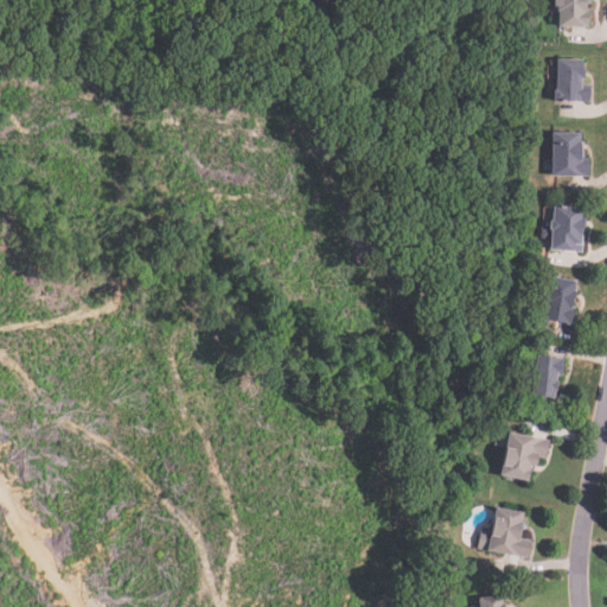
[(269,0),(261,11),(254,5),(257,0),(269,0)]
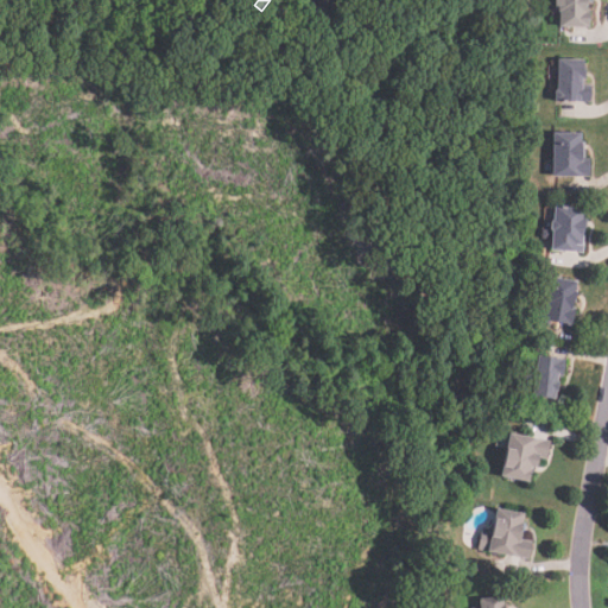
[(588,26),(557,25),(557,11),(555,11),(555,5),(552,5),(552,0),(589,0),(589,2),(584,1),(584,8),(588,8),(588,26)]
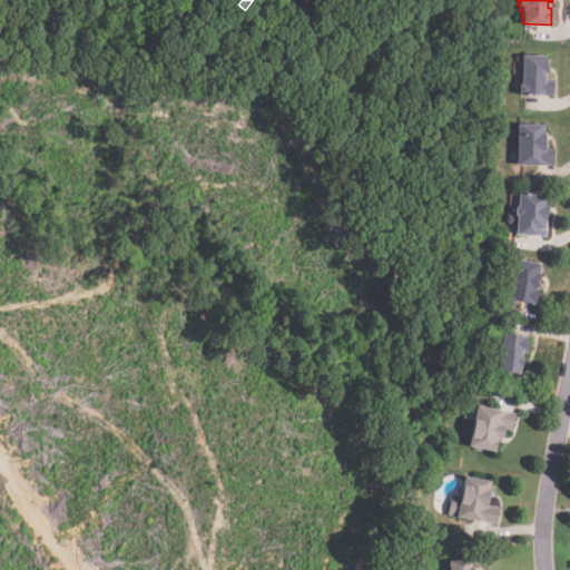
[(551,96),(521,95),(518,92),(518,85),(521,82),(521,55),(546,56),(546,65),(547,65),(547,75),(544,75),(544,78),(551,79),(551,96)]
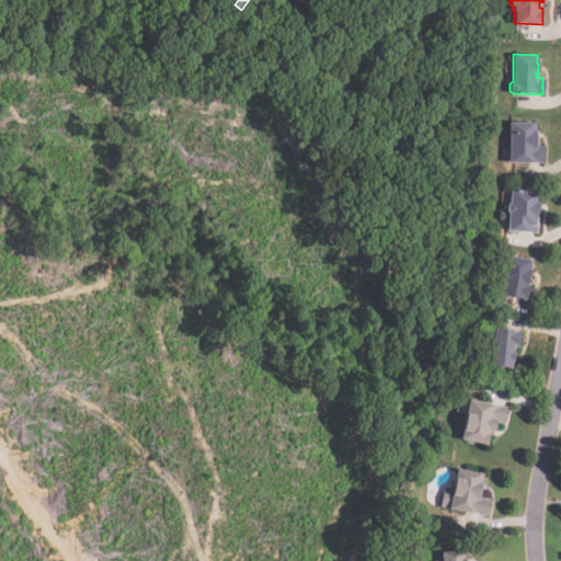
[(542,162),(508,162),(508,123),(535,123),(535,147),(542,147),(542,162)]
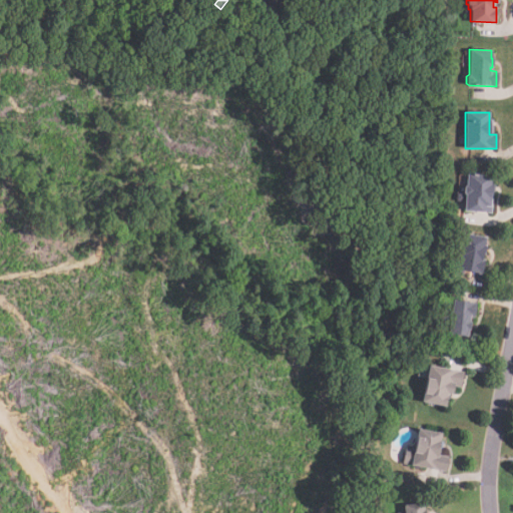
[(488,212),(463,210),(464,194),(463,192),(463,186),(466,185),(467,173),(492,175),(491,183),(490,183),(488,212)]
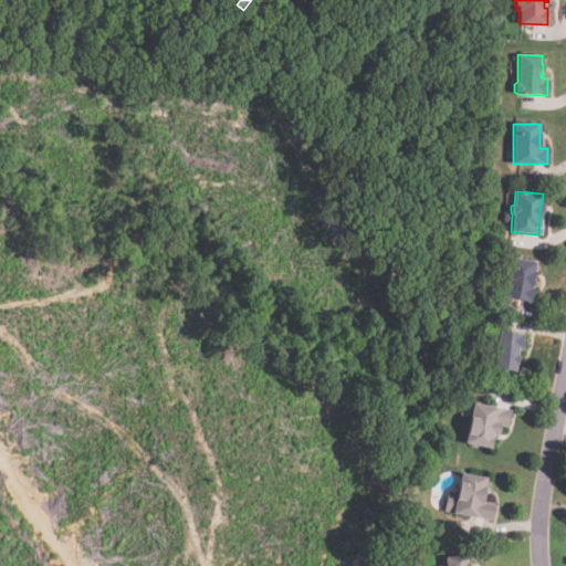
[(532,302),(511,297),(510,302),(503,301),(506,284),(504,283),(505,279),(502,279),(505,265),(509,265),(510,257),(535,261),(534,271),(535,271),(534,281),(532,281),(531,285),(534,286),(532,302)]
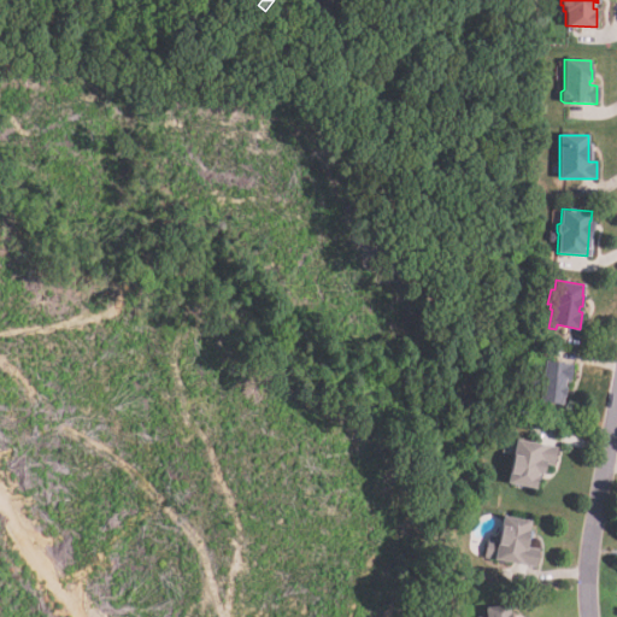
[(573,365),(570,382),(565,382),(564,388),(566,388),(565,398),(563,397),(560,406),(536,401),(539,389),(527,388),(529,372),(541,375),(544,360),(573,365)]
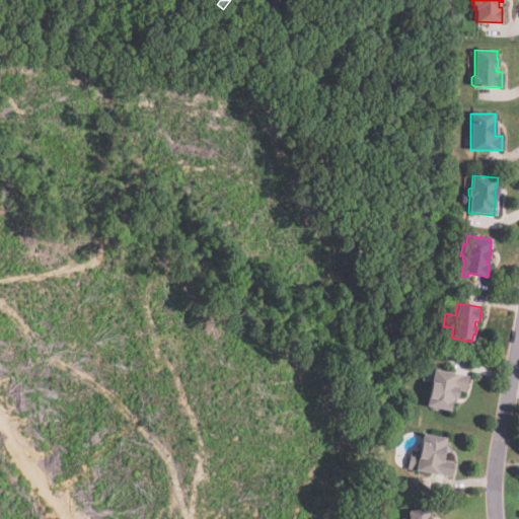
[(467,377),(464,392),(458,391),(456,399),(452,398),(450,411),(425,405),(432,370),(467,377)]
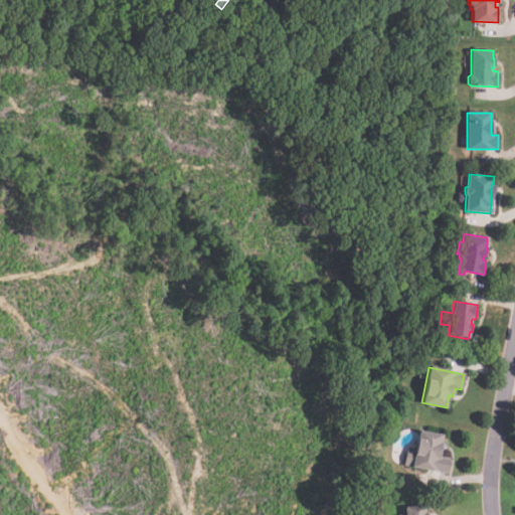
[(448,459),(446,472),(403,465),(406,450),(413,451),(417,431),(442,436),(439,458),(448,459)]
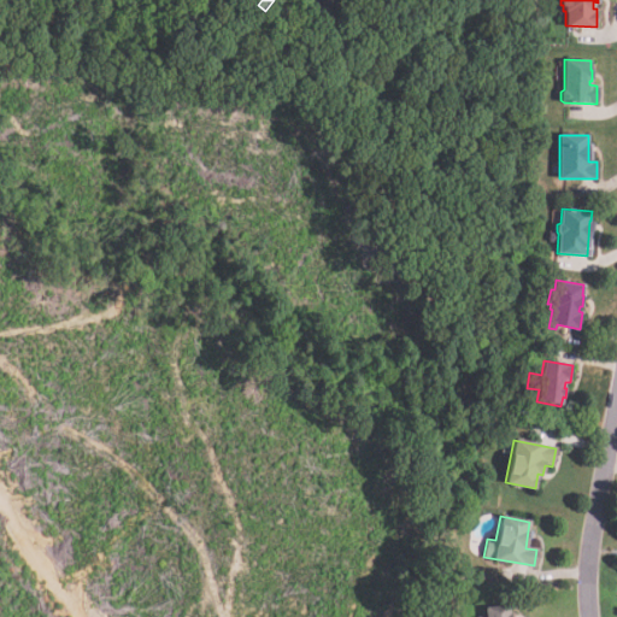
[(486,616),(485,607),(510,605),(511,616),(513,616),(486,616)]
